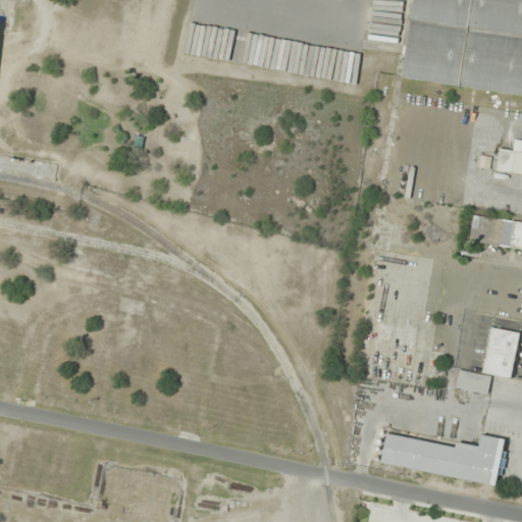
[(521,94),(521,0),(413,0),(403,79),(521,94)]
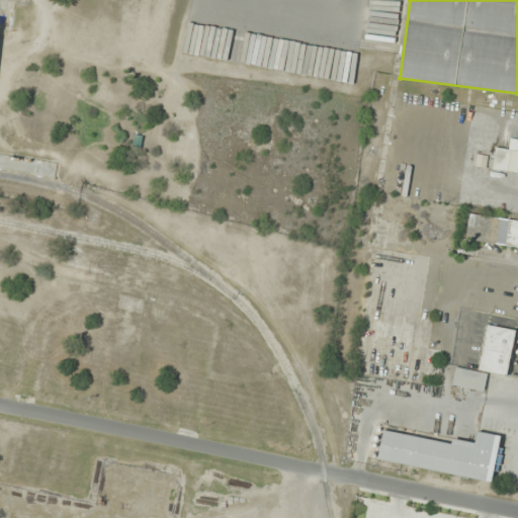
[(517,139),(511,139),(509,149),(496,148),(493,170),(517,173),(517,139)]
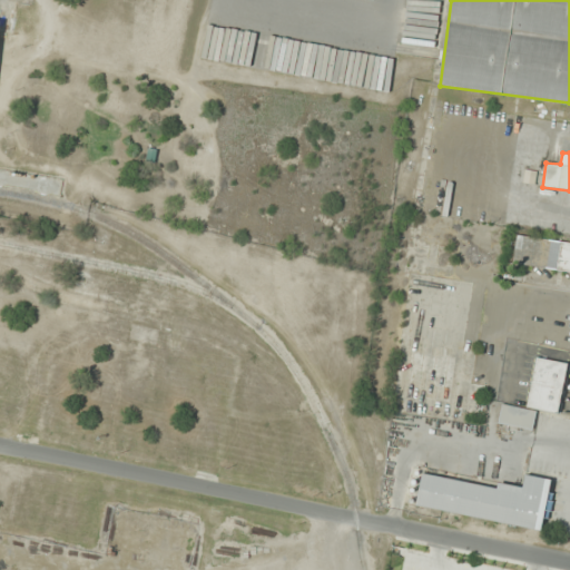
[(569,271),(569,242),(517,236),(513,265),(569,271)]
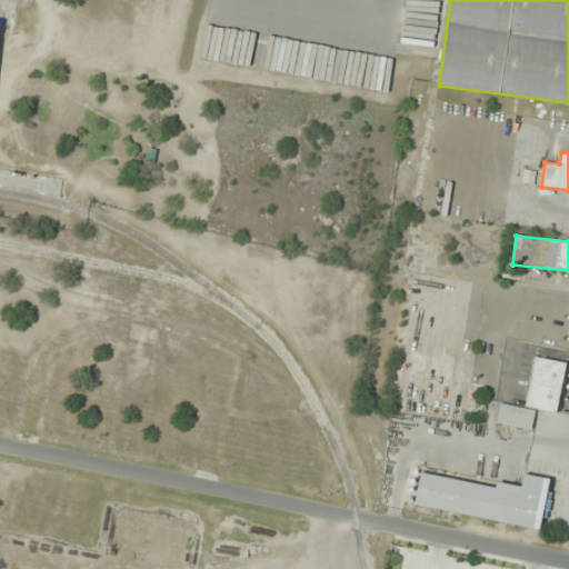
[(497,423),(532,430),(536,408),(560,412),(568,362),(535,357),(526,408),(500,403),(497,423)]
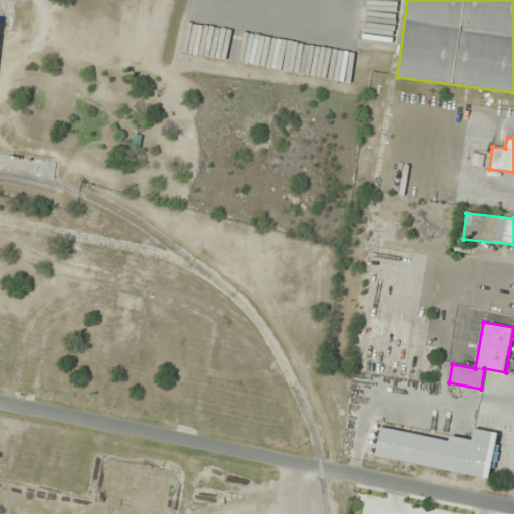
[(380,426),(375,458),(491,478),(499,432),(474,428),(472,442),(380,426)]
